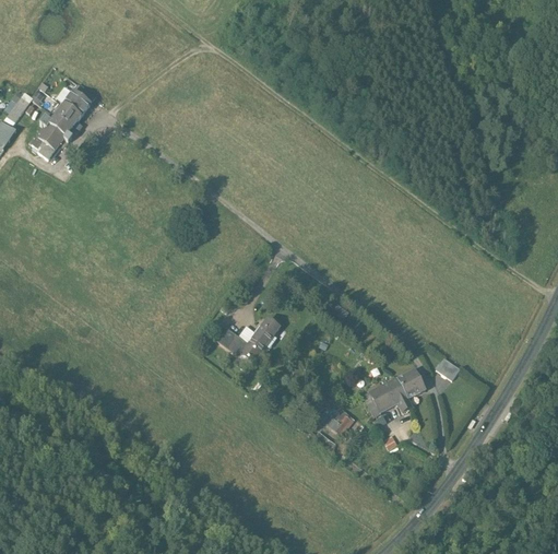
[(91,84),(84,94),(94,101),(95,99),(104,106),(109,98),(91,84)]
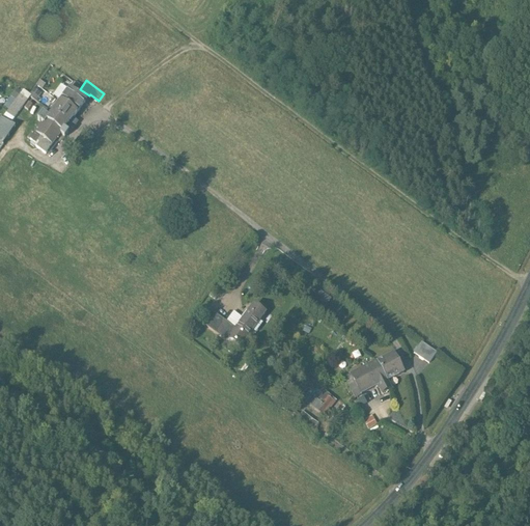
[(31,92),(18,83),(9,94),(15,99),(0,119),(0,144),(15,123),(11,120),(23,104),(27,107),(31,101),(27,99),(29,97),(31,92)]
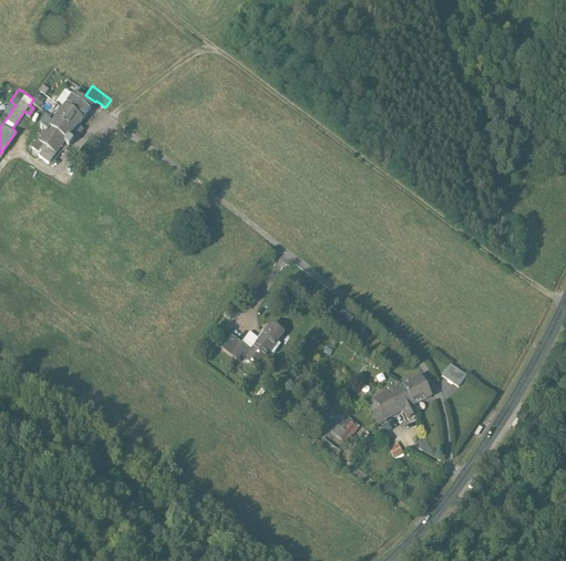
[(78,89),(67,103),(83,117),(95,102),(85,95),(78,89)]
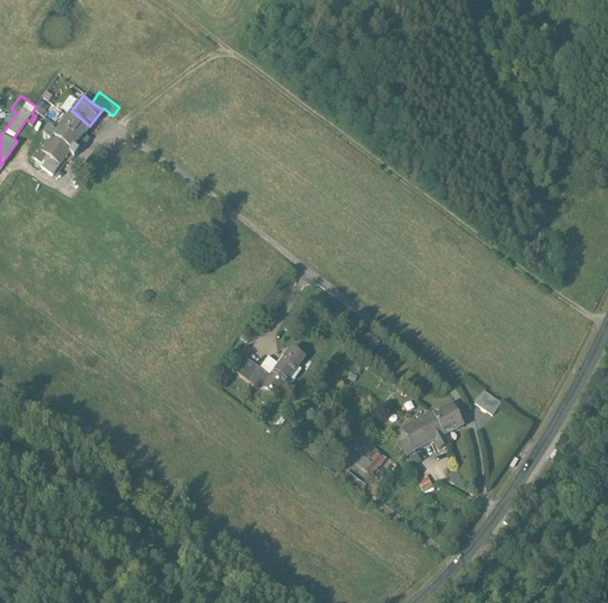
[(45,105),(39,100),(36,106),(33,111),(43,117),(45,113),(42,111),(45,105)]
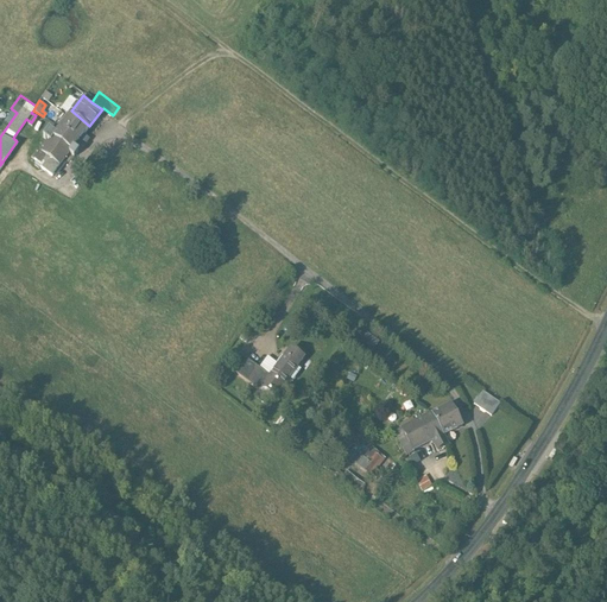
[(80,137),(86,141),(88,138),(83,133),(89,126),(71,111),(62,124),(80,137)]
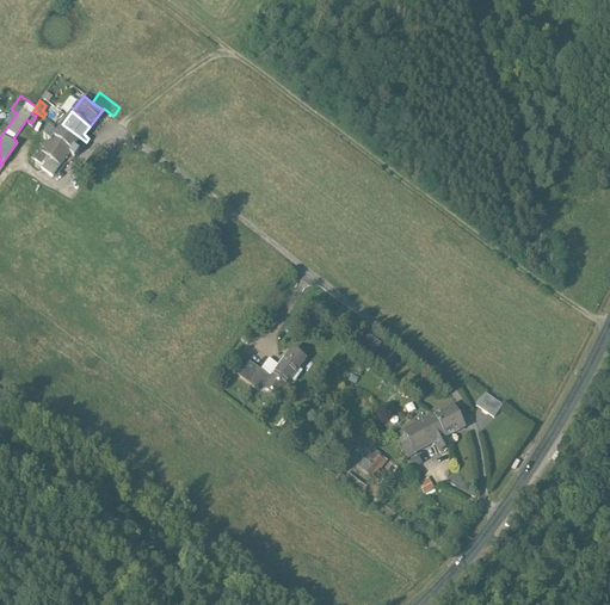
[(71,154),(74,158),(80,149),(74,146),(80,137),(62,124),(56,133),(48,127),(43,134),(50,140),(71,154)]
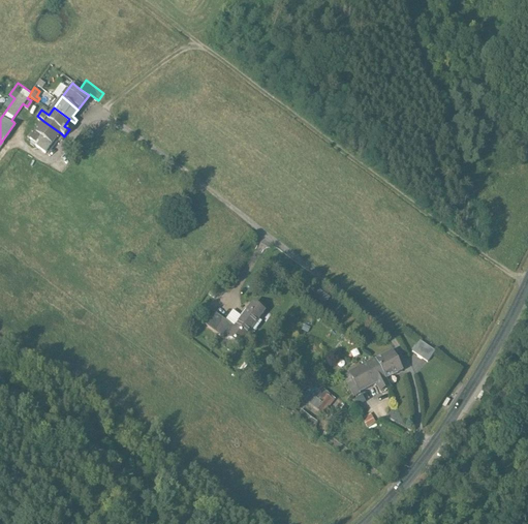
[(61,133),(43,121),(35,130),(33,128),(27,137),(47,152),(61,133)]
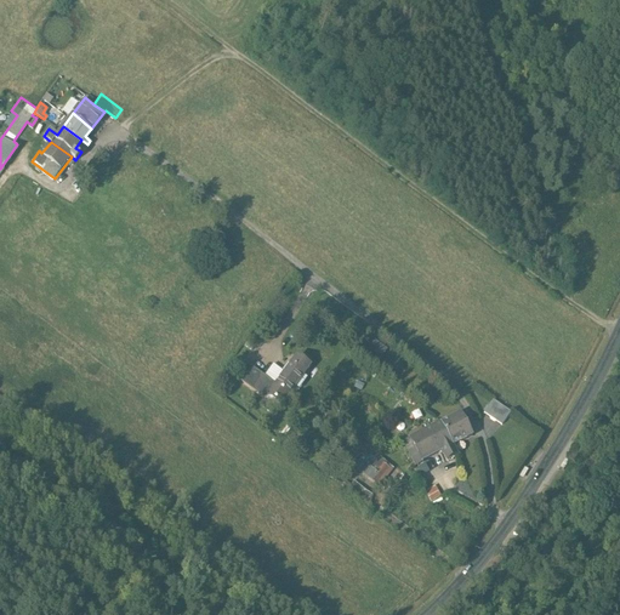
[(379,341),(367,331),(362,337),(374,347),(379,341)]
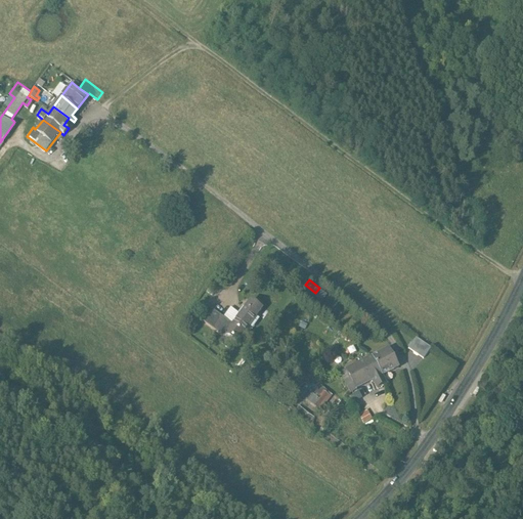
[(262,306),(249,296),(232,318),(224,330),(237,340),(262,306)]
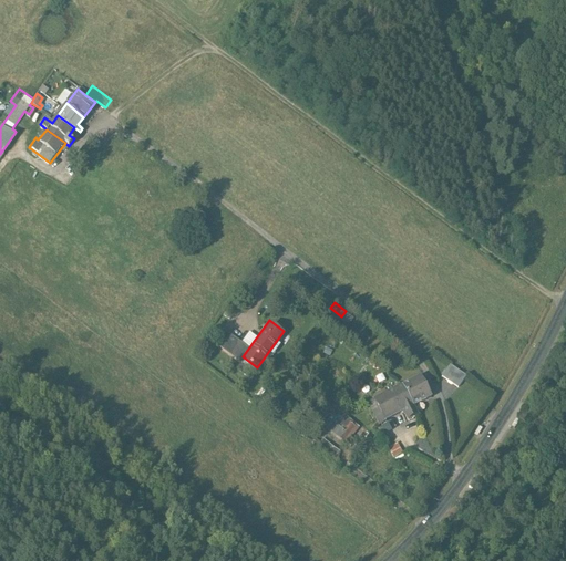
[(251,344),(228,328),(219,341),(243,356),(251,344)]
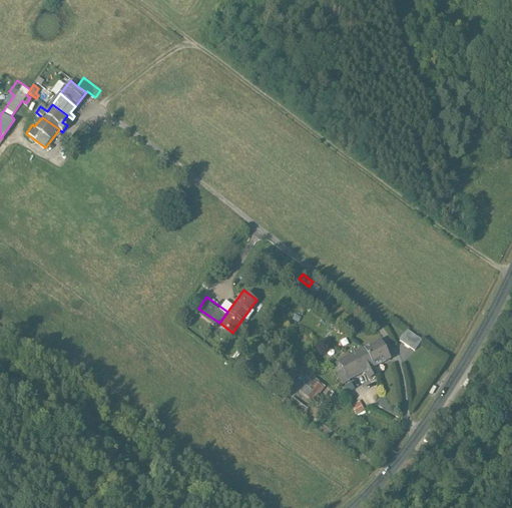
[(420,337),(406,328),(399,337),(413,347),(420,337)]
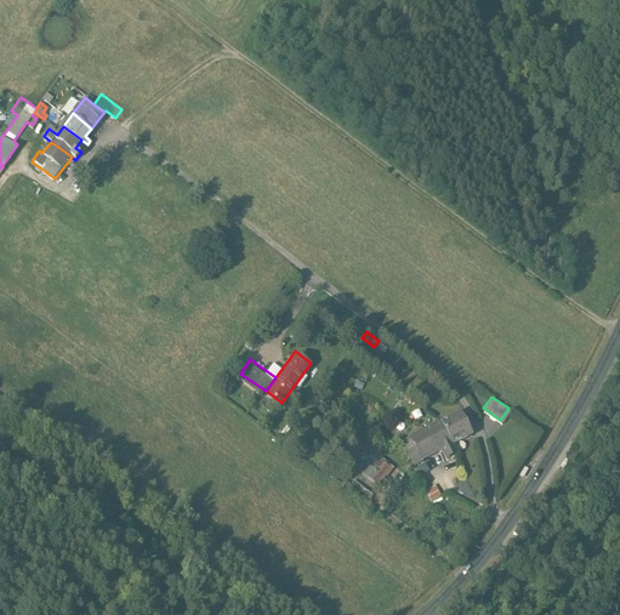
[(462,408),(441,419),(453,442),(473,431),(462,408)]
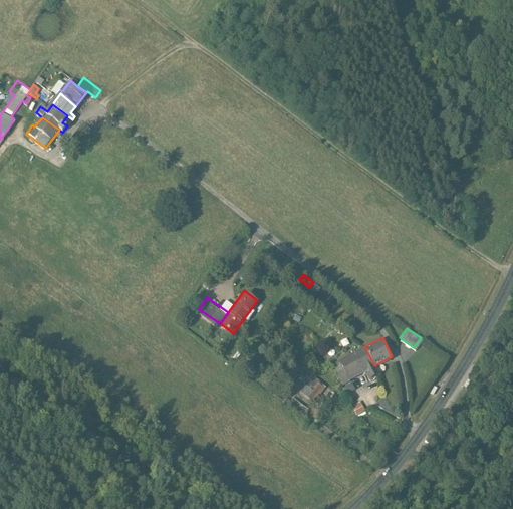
[(364,346),(338,359),(347,378),(364,369),(368,377),(377,372),(374,365),(364,346)]
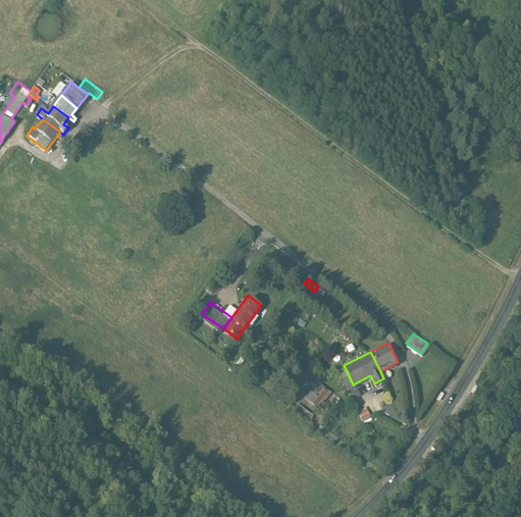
[(292,364),(302,373),(306,368),(296,359),(292,364)]
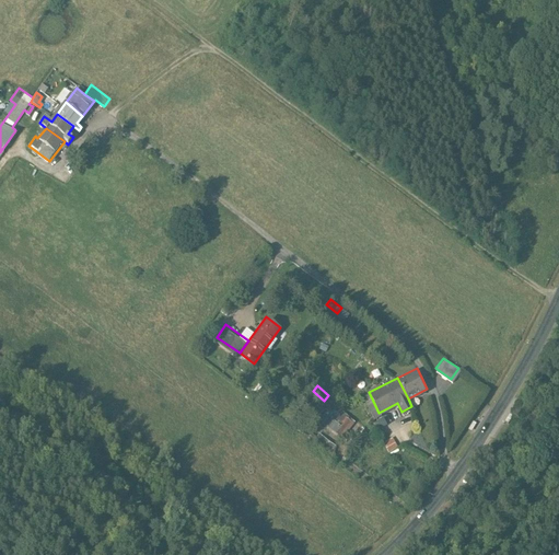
[(349,415),(337,404),(327,415),(339,426),(349,415)]
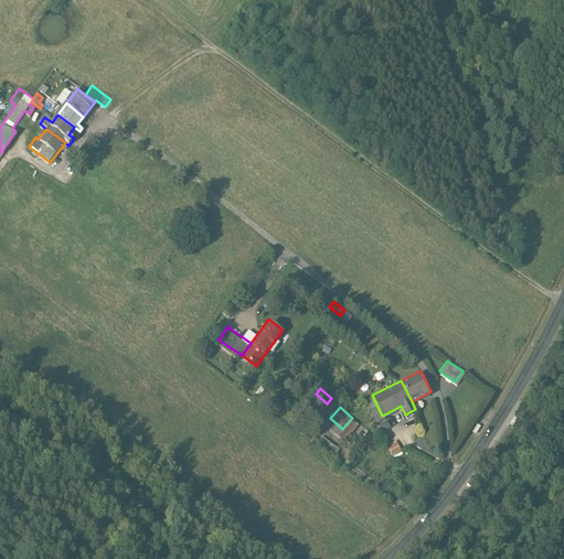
[(402,447),(395,436),(386,440),(392,452),(402,447)]
